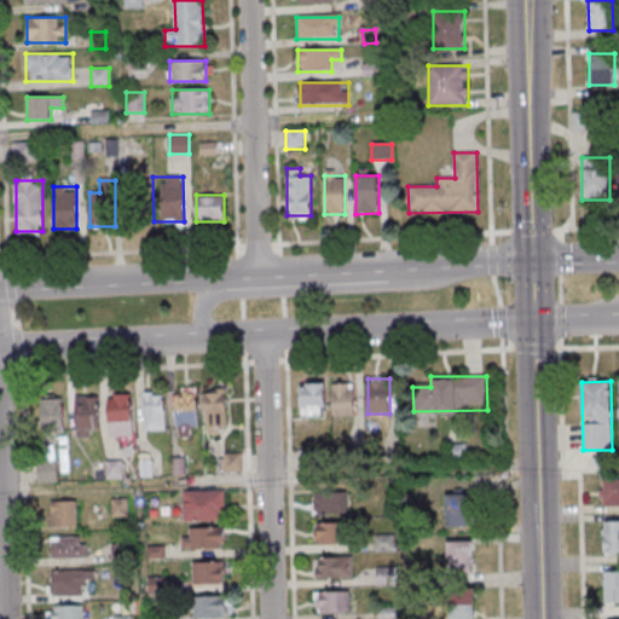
[(301,385),(301,417),(325,417),(325,385),(301,385)]
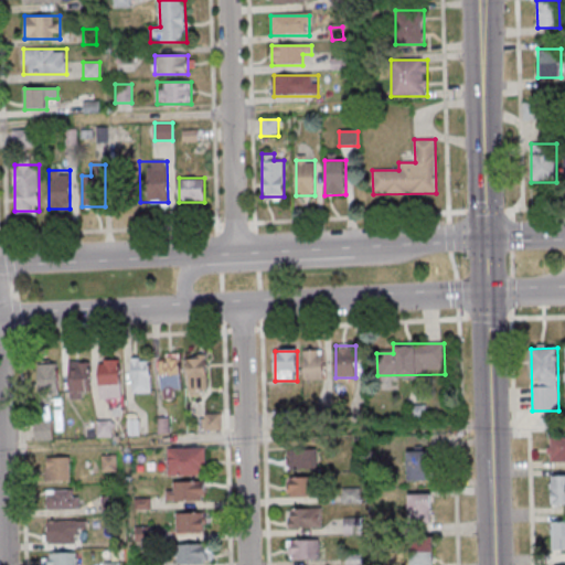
[(323,381),(323,351),(302,351),(302,381),(323,381)]
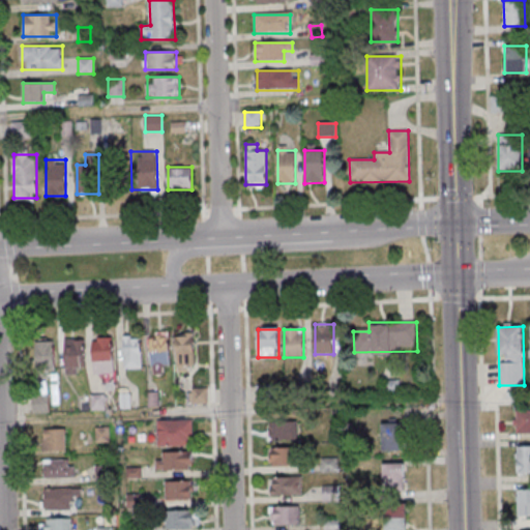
[(169,336),(150,336),(150,376),(169,376),(169,336)]
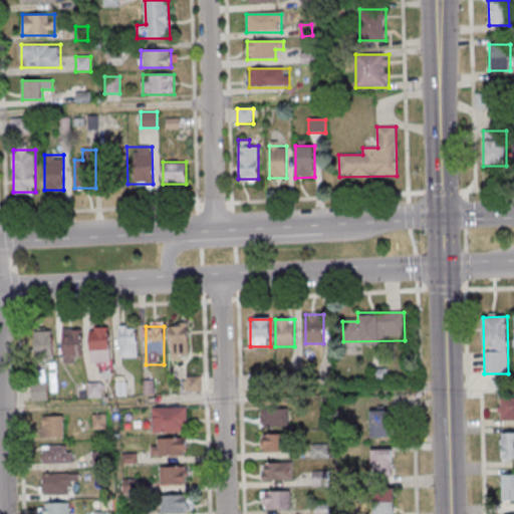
[(171,359),(188,359),(188,327),(171,327),(171,359)]
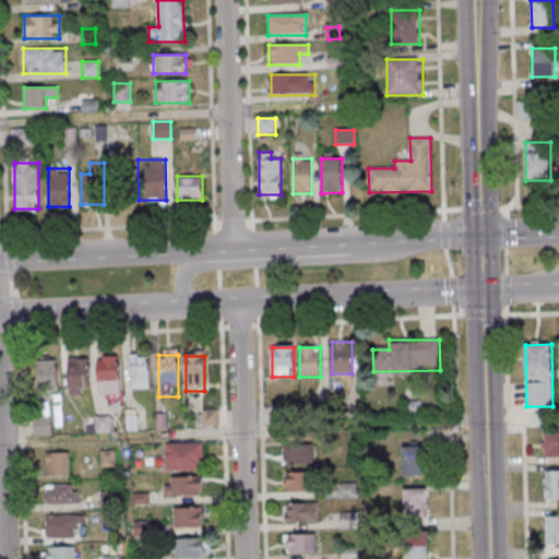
[(98,395),(119,395),(119,357),(98,357),(98,395)]
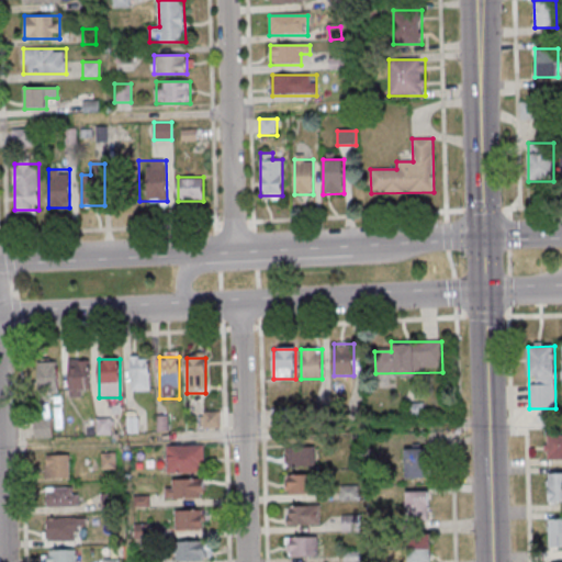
[(130,359),(130,392),(150,392),(150,359),(130,359)]
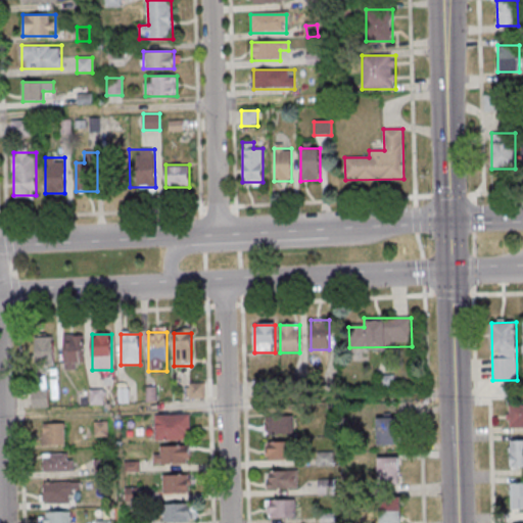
[(64,335),(64,368),(84,368),(84,335),(64,335)]
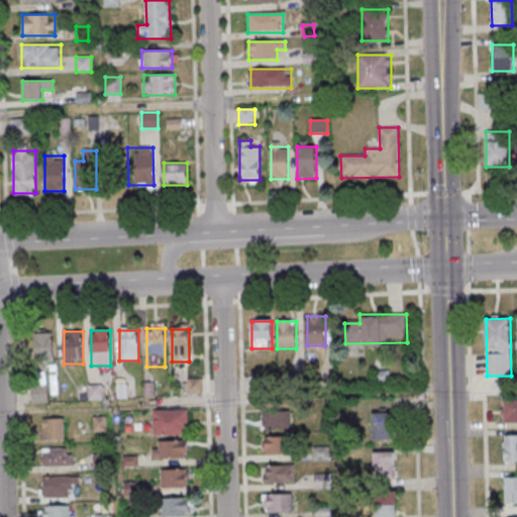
[(35,333),(35,359),(54,359),(54,333),(35,333)]
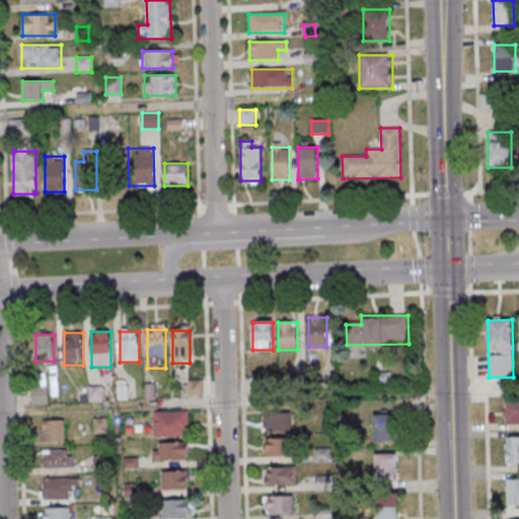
[(203,395),(203,381),(187,381),(187,395),(203,395)]
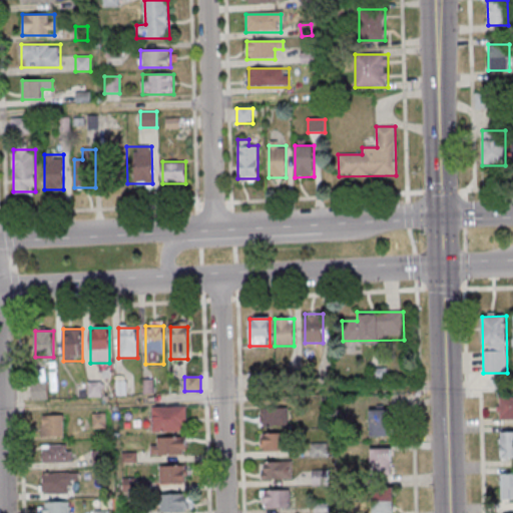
[(47,383),(32,383),(32,400),(47,400),(47,383)]
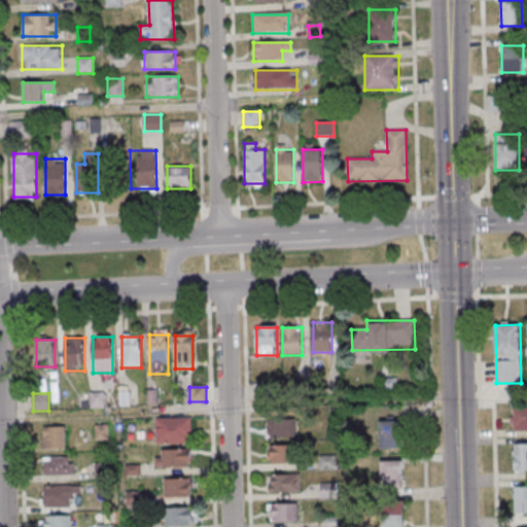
[(91,393),(91,408),(104,408),(104,393),(91,393)]
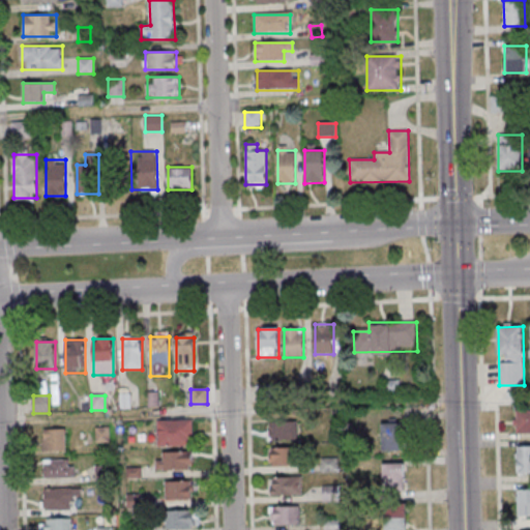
[(529,411),(516,412),(516,434),(529,433),(529,411)]
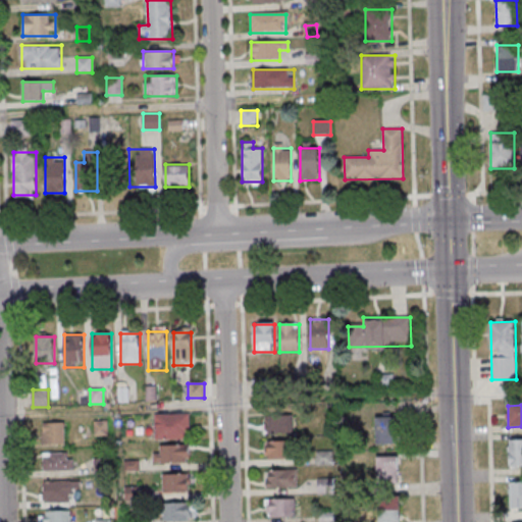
[(154,413),(154,439),(190,439),(190,413),(154,413)]
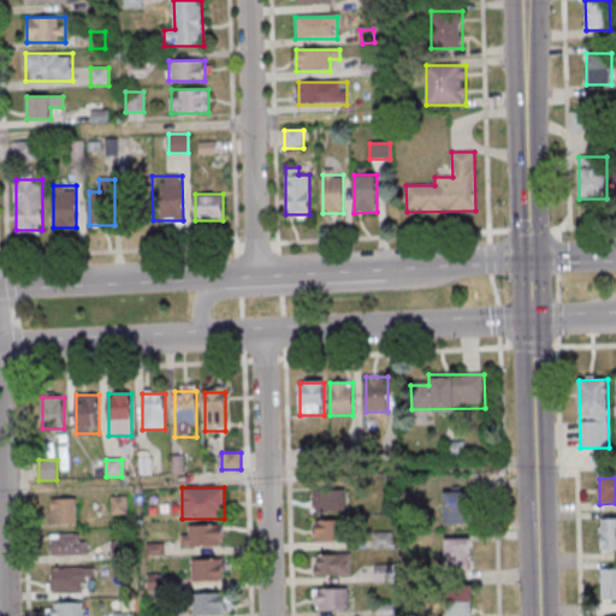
[(313,490),(313,511),(345,511),(345,490),(313,490)]
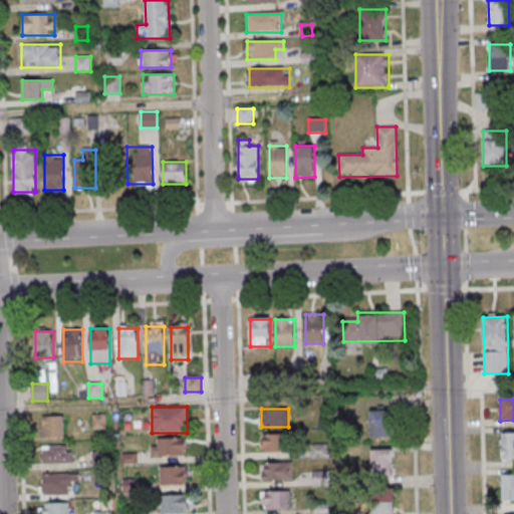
[(391,409),(371,409),(371,434),(391,434),(391,409)]
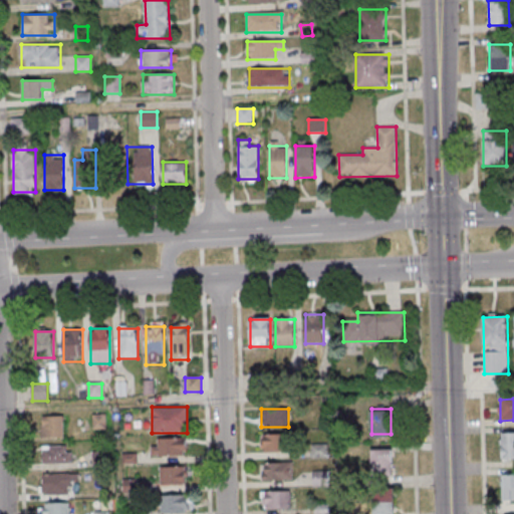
[(63,438),(63,416),(41,416),(41,438),(63,438)]
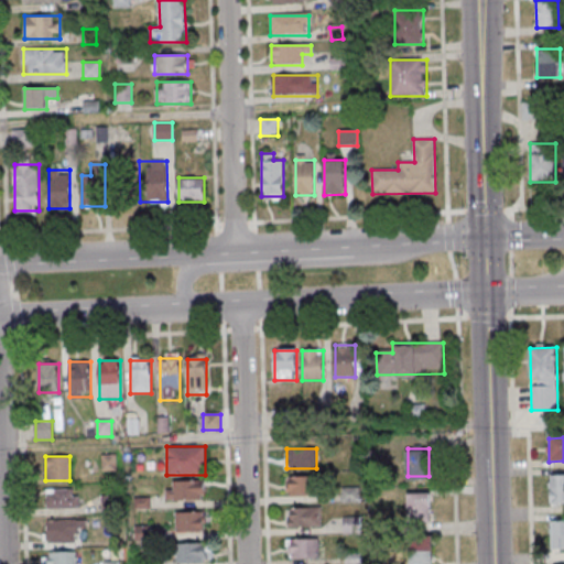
[(563,503),(563,474),(550,475),(550,503),(563,503)]
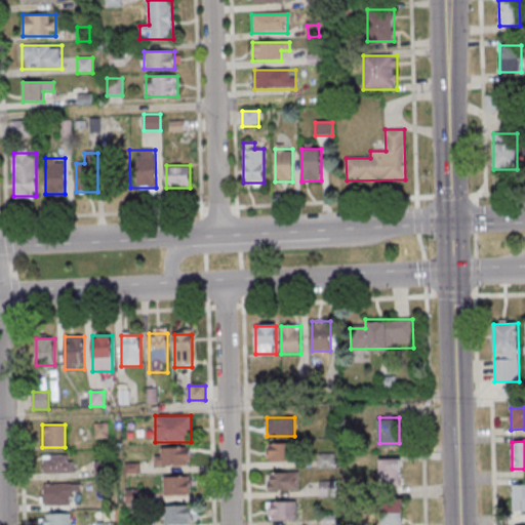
[(295,443),(268,443),(268,461),(295,461),(295,443)]
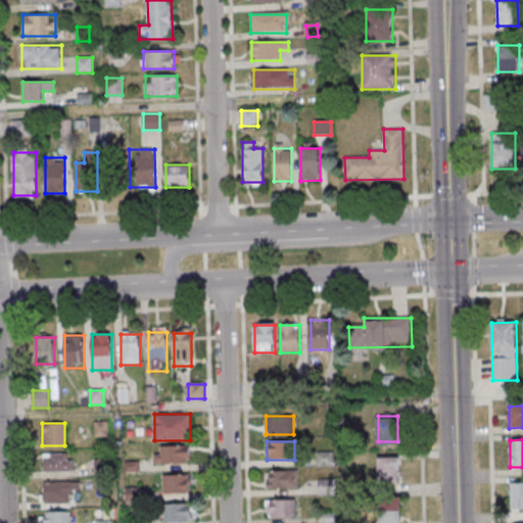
[(190,465),(190,445),(154,445),(154,465),(190,465)]
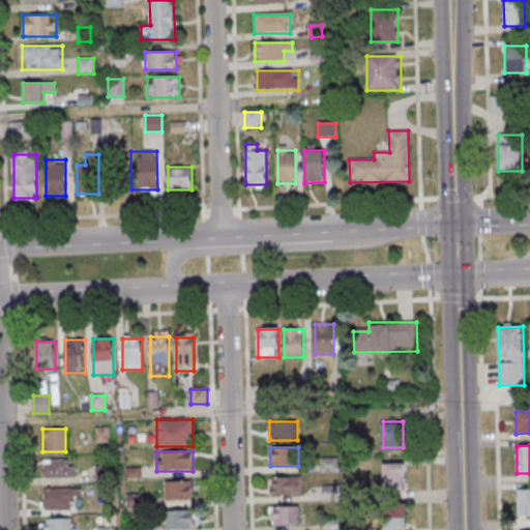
[(74,460),(46,460),(46,477),(74,477),(74,460)]
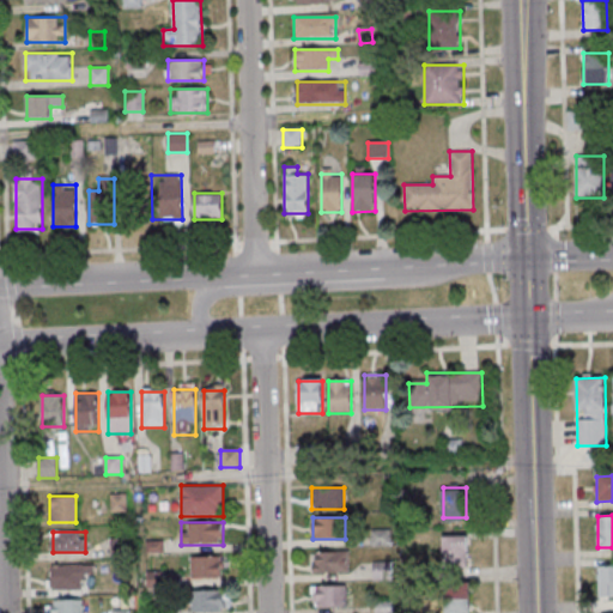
[(469,562),(469,535),(447,535),(447,562),(469,562)]
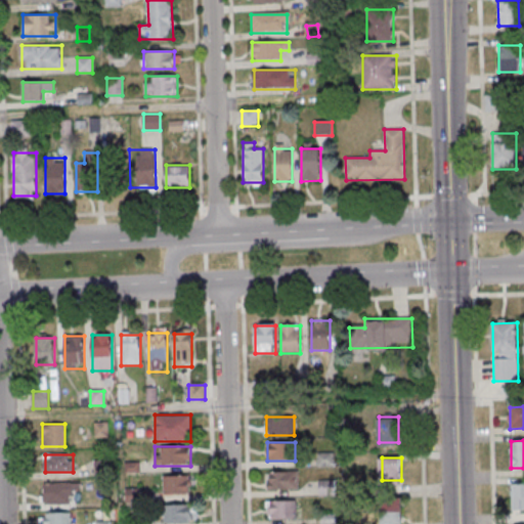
[(298,489),(298,471),(265,471),(265,489),(298,489)]
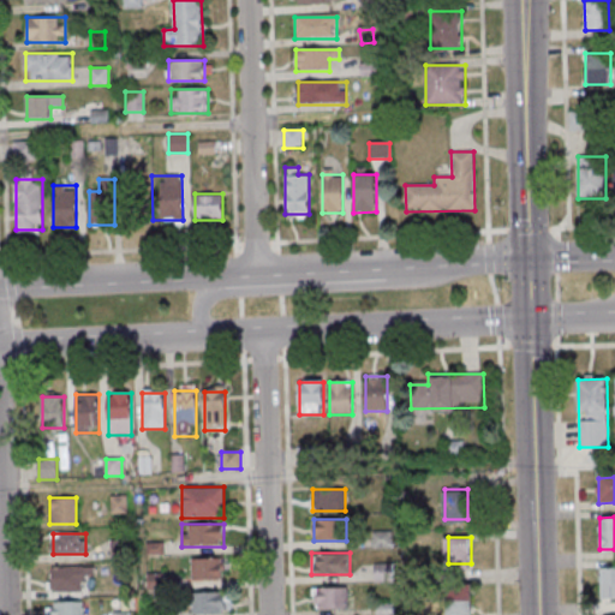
[(191,581),(224,581),(224,560),(191,560),(191,581)]
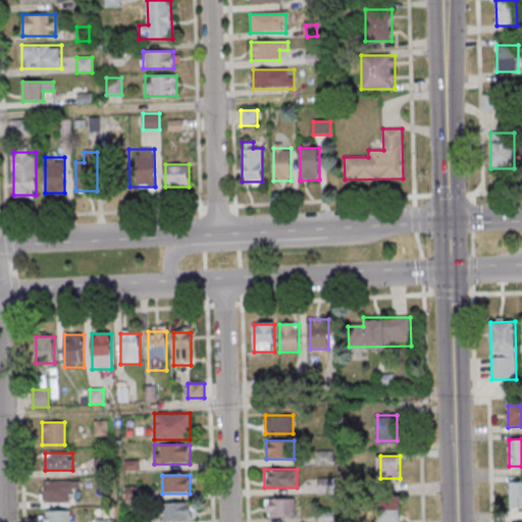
[(332,480),(319,480),(319,492),(332,492),(332,480)]
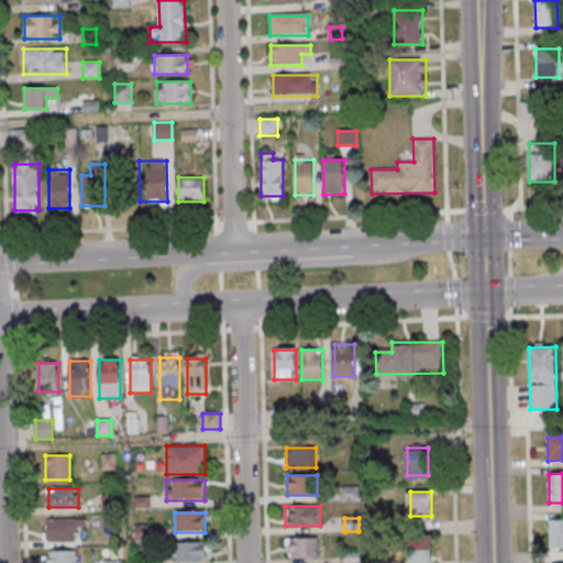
[(562,519),(549,520),(549,549),(562,548),(562,519)]
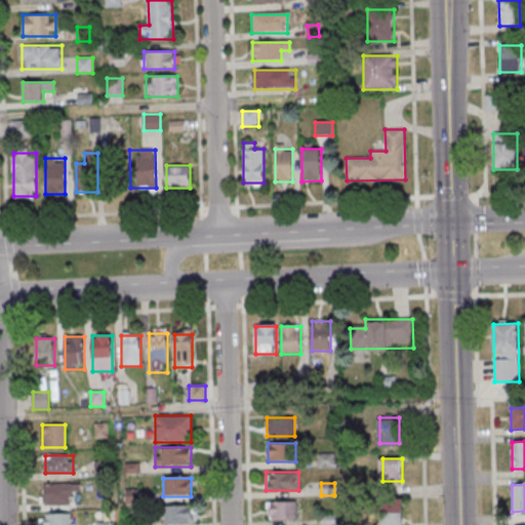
[(78,494),(78,485),(44,485),(44,507),(70,507),(70,494),(78,494)]
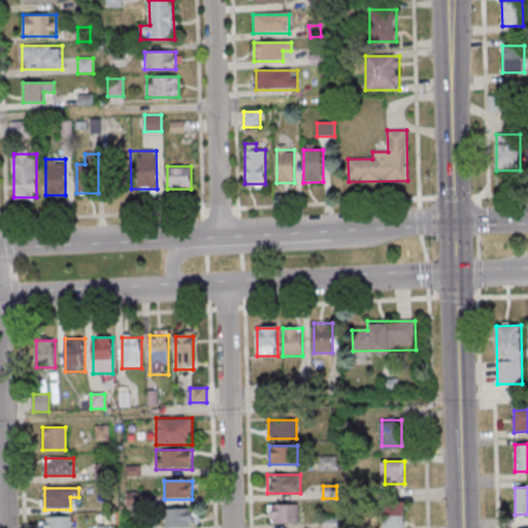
[(268,504),(268,523),(299,523),(299,504),(268,504)]
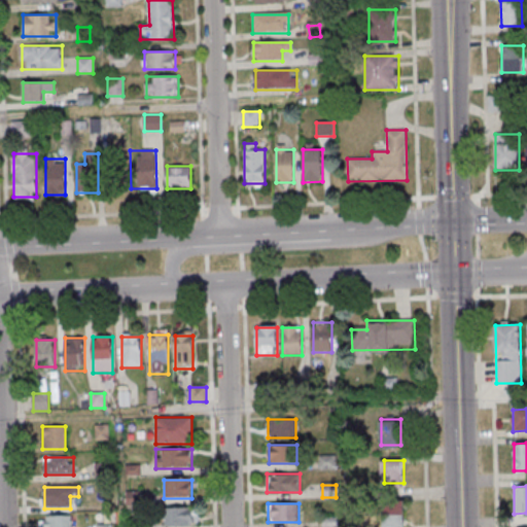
[(405,526),(405,504),(382,504),(382,526),(405,526)]
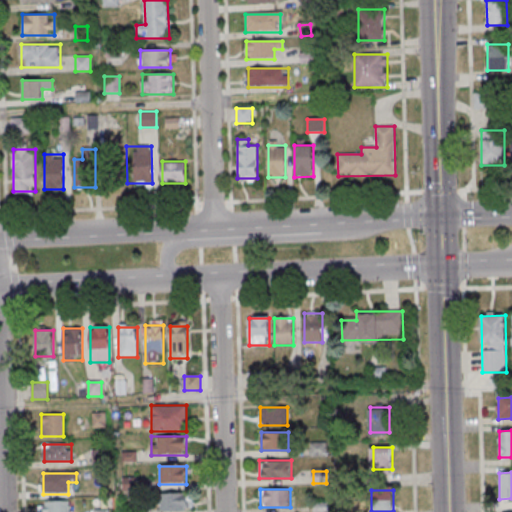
[(159,511),(187,511),(187,494),(159,494),(159,511)]
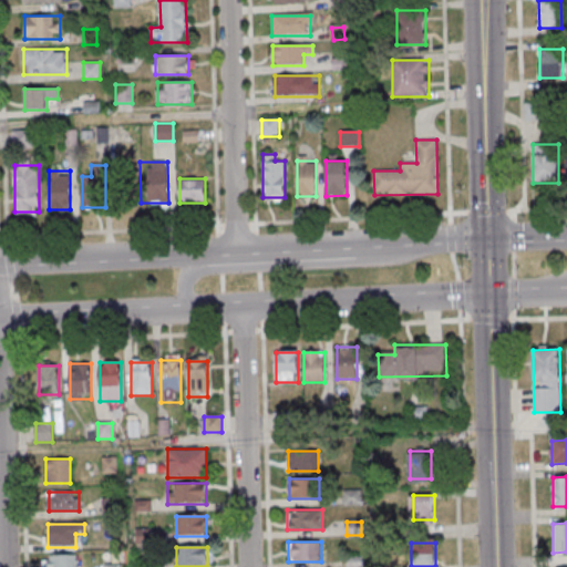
[(76,566),(76,555),(48,555),(47,566),(76,566)]
